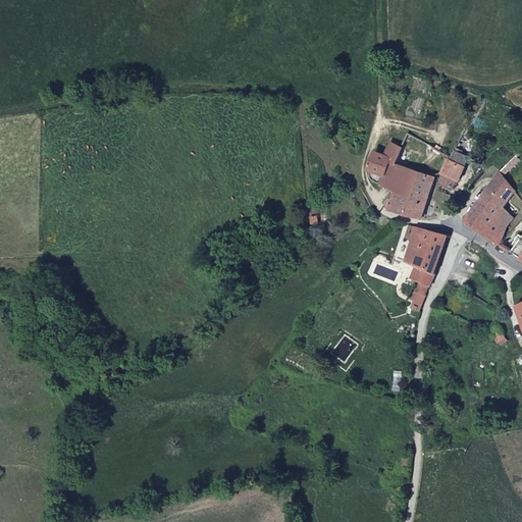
[(385,156),(376,151),(369,170),(384,178),(381,185),(398,192),(413,199),(421,173),(398,167),(401,146),(392,142),(385,156)]
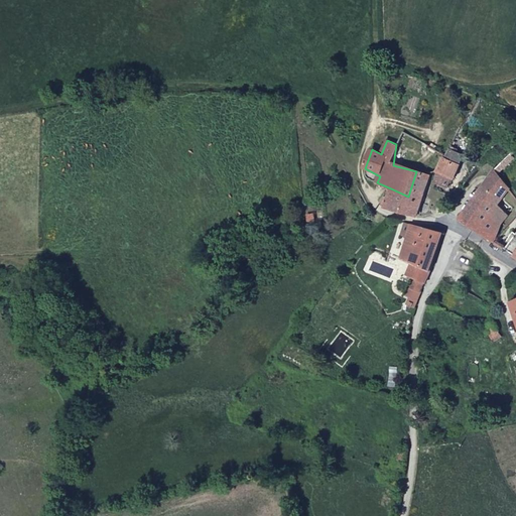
[(462,164),(445,157),(438,170),(436,176),(435,180),(449,186),(454,178),(456,179),(462,164)]
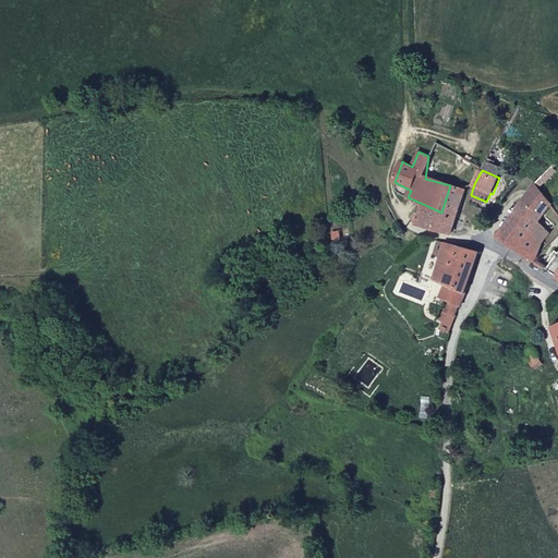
[(452,234),(453,234),(466,190),(450,185),(441,213),(425,205),(423,214),(417,213),(414,222),(419,225),(438,230),(452,234)]
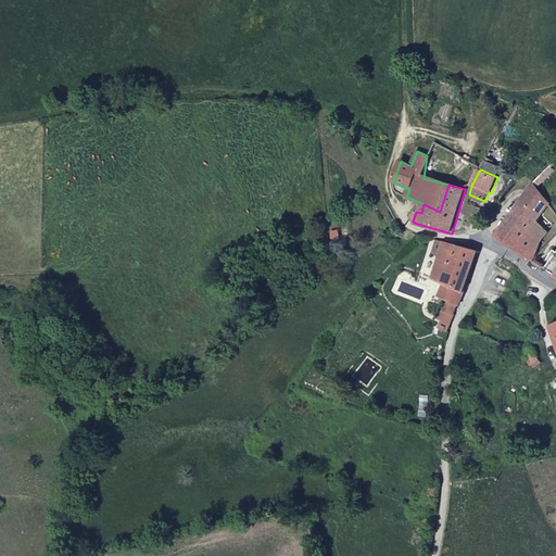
[(495,235),(525,254),(546,230),(538,220),(544,212),(521,198),(495,235)]
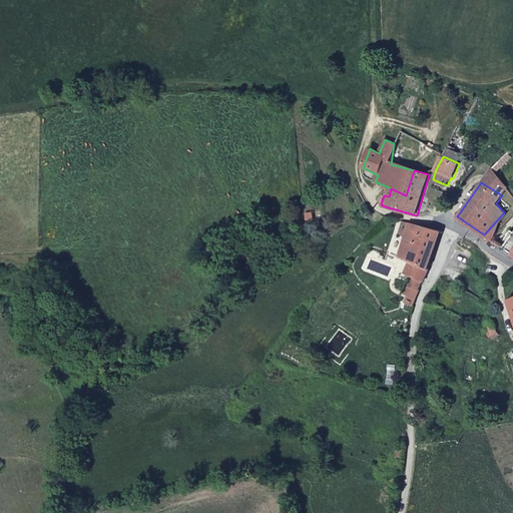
[(415,301),(428,269),(440,231),(421,226),(420,230),(410,227),(411,223),(403,221),(400,234),(406,236),(399,258),(408,262),(405,274),(410,276),(404,293),(407,294),(404,302),(414,306),(415,301)]
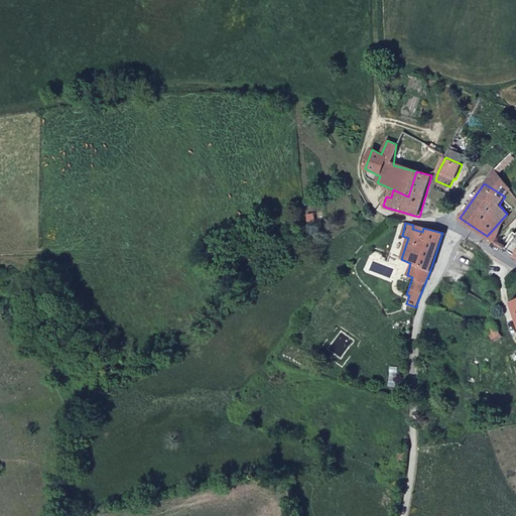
[(515,232),(505,249),(514,256),(515,253),(515,232)]
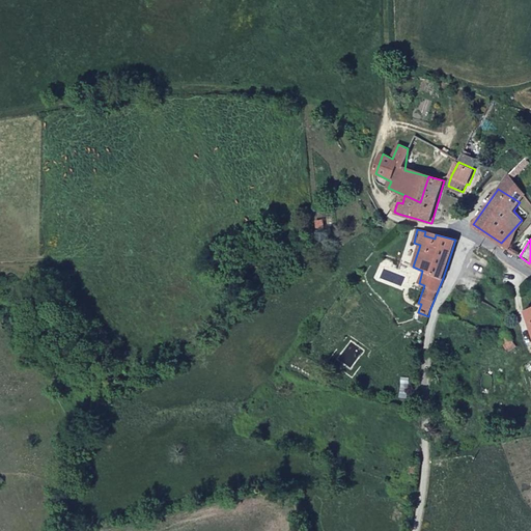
[(508,334),(501,338),(514,358),(523,353),(508,334)]
